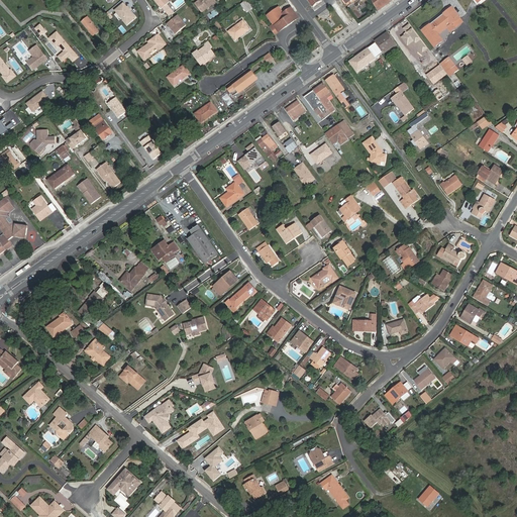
[(169,0),(154,0),(163,9),(171,2),(169,0)]
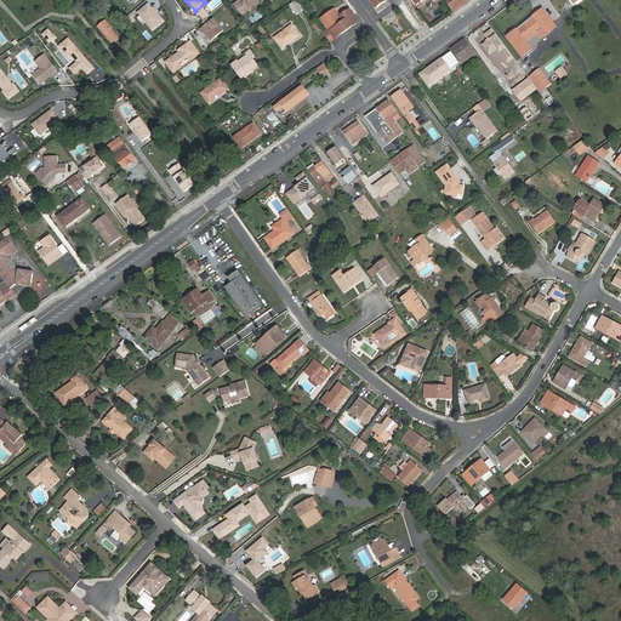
[(240,0),(234,4),(243,15),(260,3),(257,0),(240,0)]
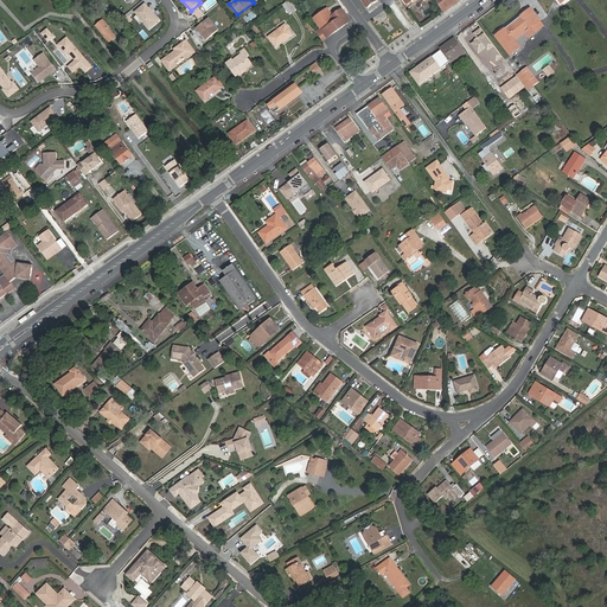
[(282,5),(289,16),(296,10),(289,0),(282,5)]
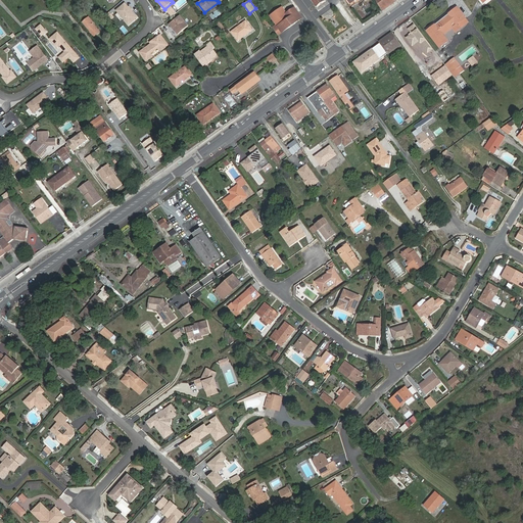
[(396,1),(395,0),(387,0),(380,5),(383,10),(396,1)]
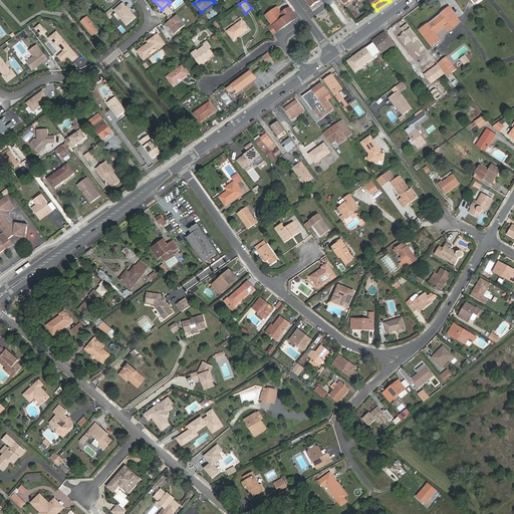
[(123,3),(114,10),(126,25),(136,18),(123,3)]
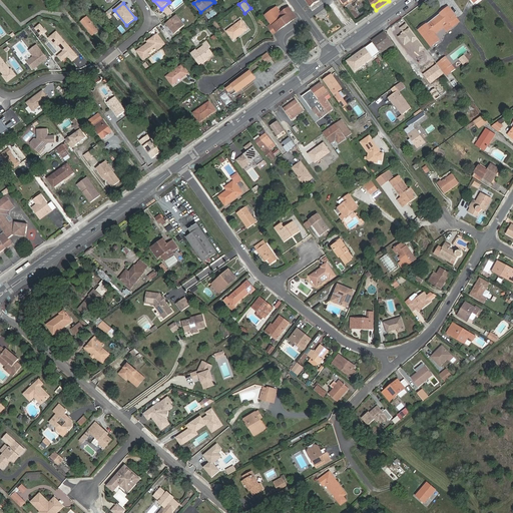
[(297,17),(289,7),(275,17),(275,18),(277,21),(272,25),(272,24),(268,27),(273,34),(284,27),(282,24),(288,20),(290,23),(294,19),(297,17)]
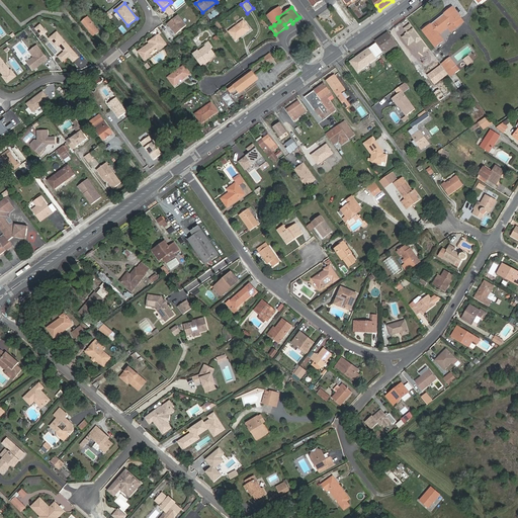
[(444,13),(443,15),(423,30),(437,49),(446,41),(440,34),(448,28),(451,32),(460,25),(457,21),(462,17),(453,7),(444,13)]
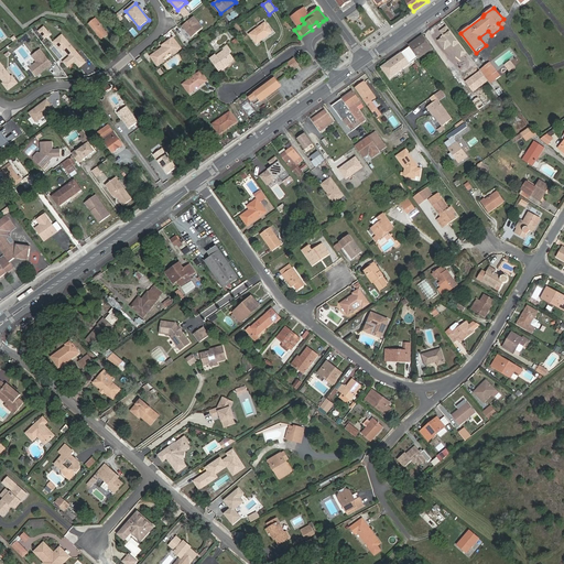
[(195,17),(183,26),(192,38),(205,28),(195,17)]
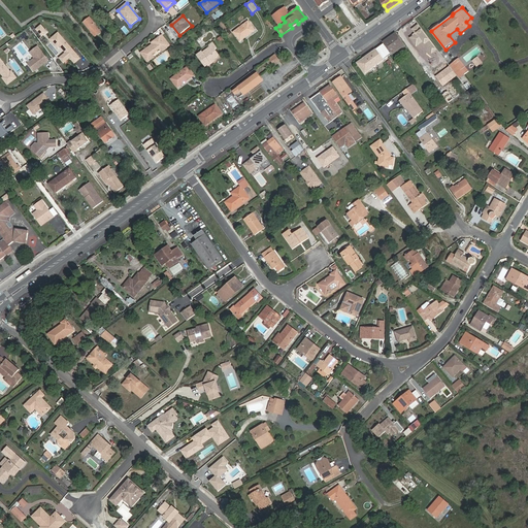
[(90,18),(84,23),(90,30),(95,36),(100,32),(94,24),(95,23),(90,18)]
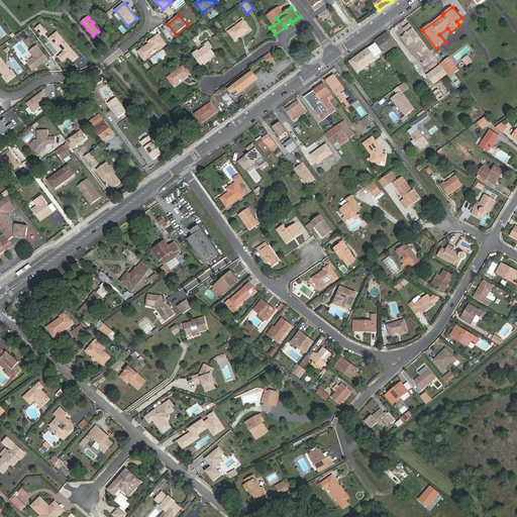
[(235,39),(249,29),(243,21),(229,31),(235,39)]
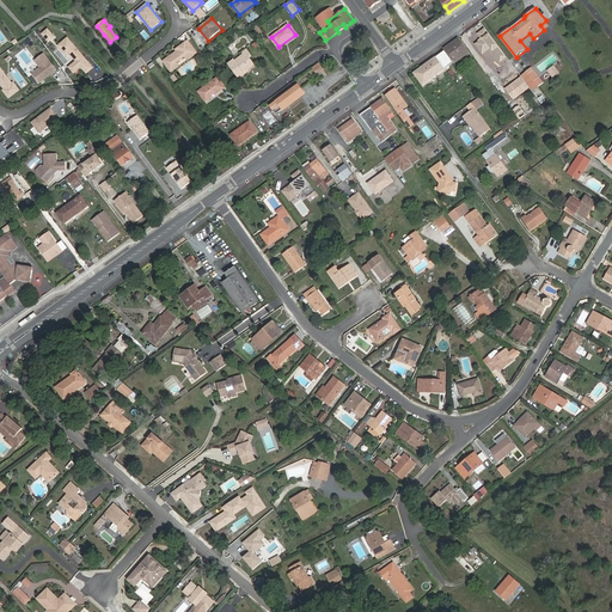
[(49,29),(43,34),(49,42),(56,37),(49,29)]
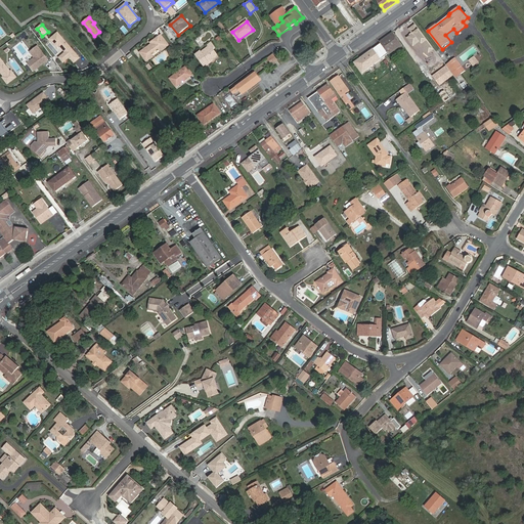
[(420,45),(407,28),(399,33),(406,43),(409,41),(415,48),(420,45)]
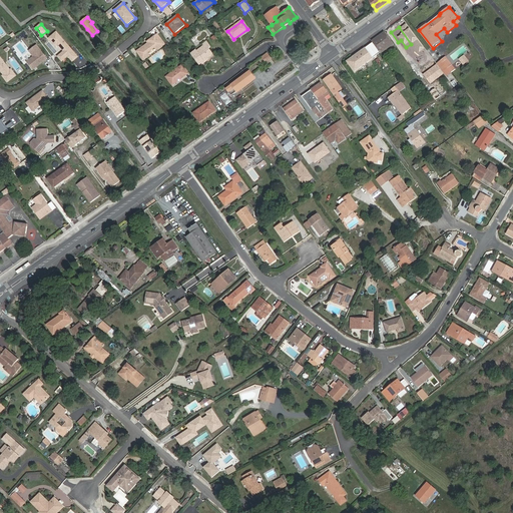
[(64,51),(58,56),(62,62),(69,56),(73,62),(79,57),(75,51),(65,40),(64,39),(57,31),(49,38),(57,47),(59,45),(64,51)]
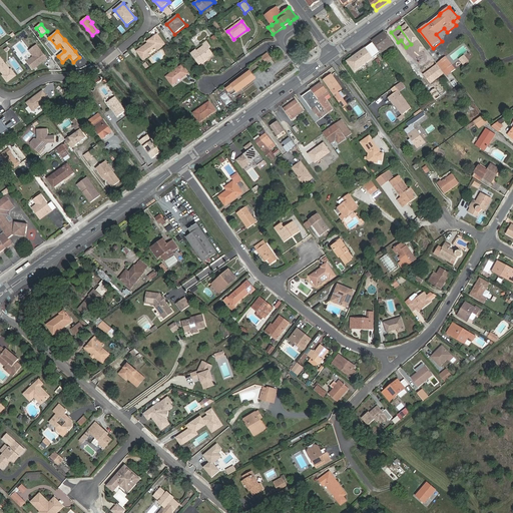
[(382,52),(393,45),(384,32),(382,34),(383,36),(375,42),(382,52)]
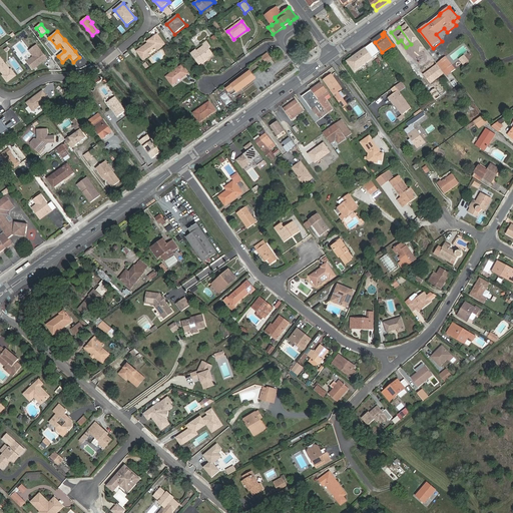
[(158,33),(147,41),(148,43),(137,51),(144,60),(166,44),(159,35),(158,33)]
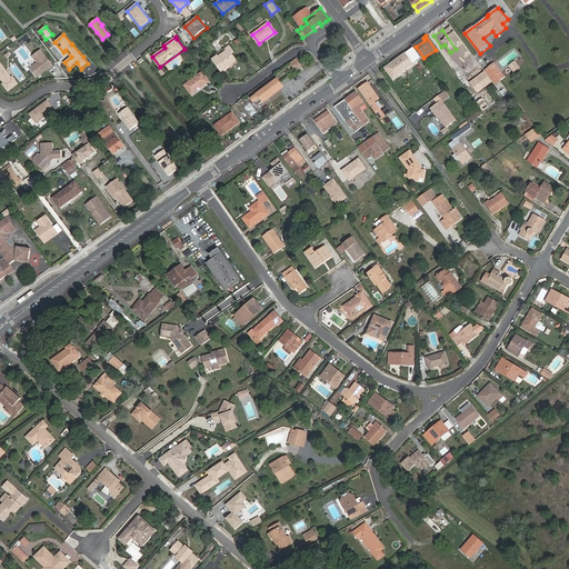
[(423,38),(413,43),(416,47),(425,40),(423,38)]
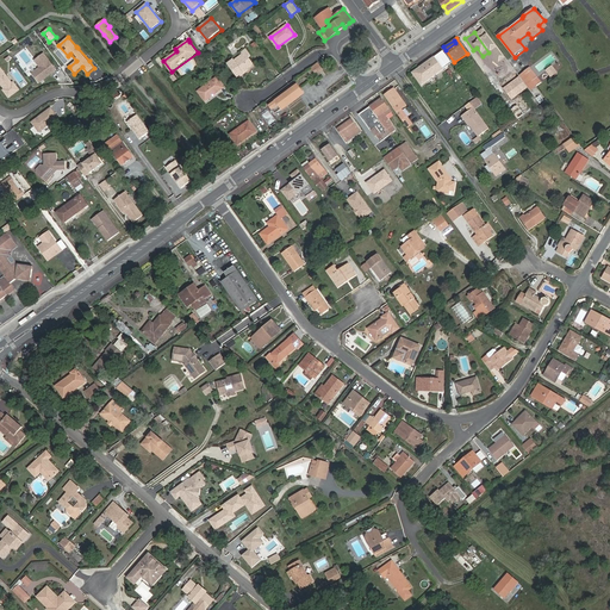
[(244,55),(235,62),(234,60),(228,63),(237,78),(254,64),(248,56),(250,55),(246,49),(242,53),(244,55)]
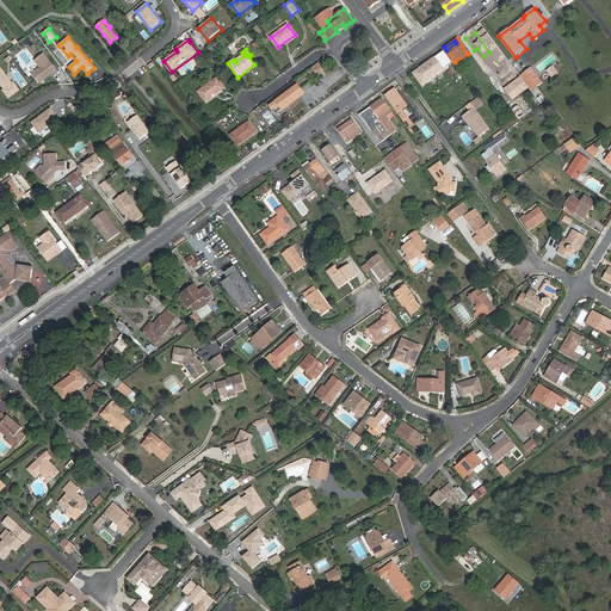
[(443,71),(452,63),(443,51),(434,57),(443,71)]
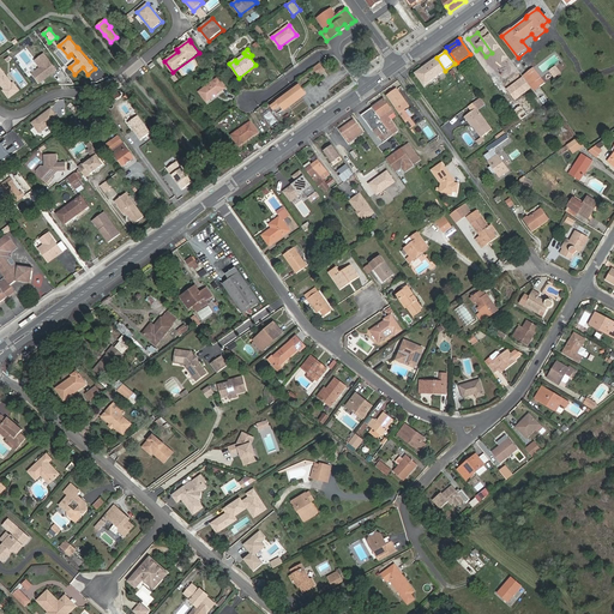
[(40,68),(32,73),(40,84),(59,70),(52,60),(50,60),(46,53),(35,61),(40,68)]
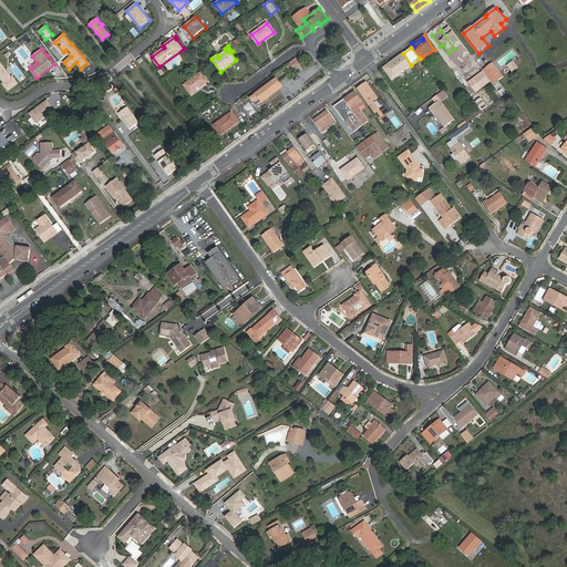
[(83,51),(81,53),(88,61),(90,59),(83,51)]
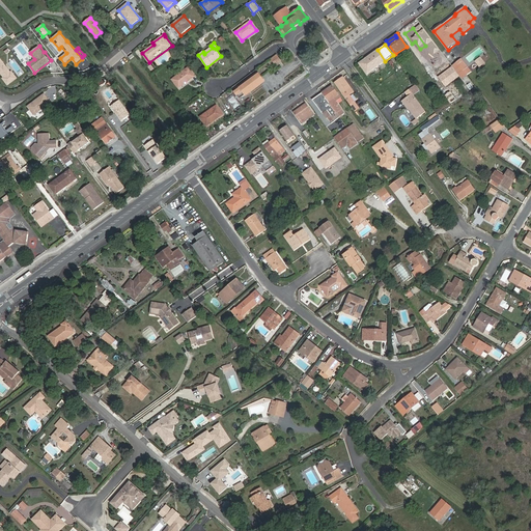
[(359,63),(366,75),(385,61),(378,50),(359,63)]
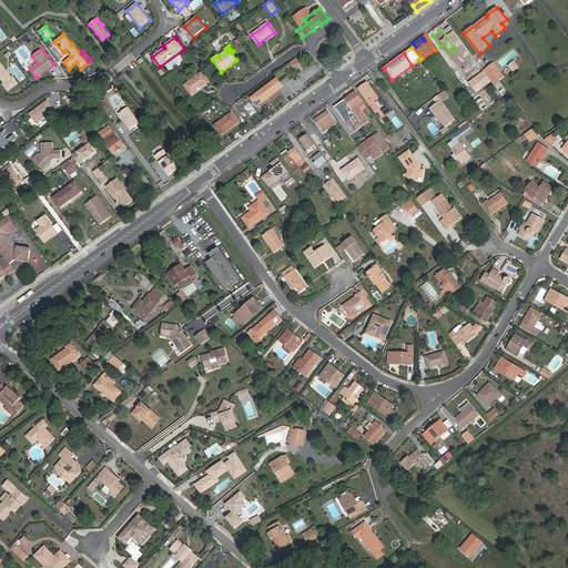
[(296,59),(290,63),(295,70),(301,66),(296,59)]
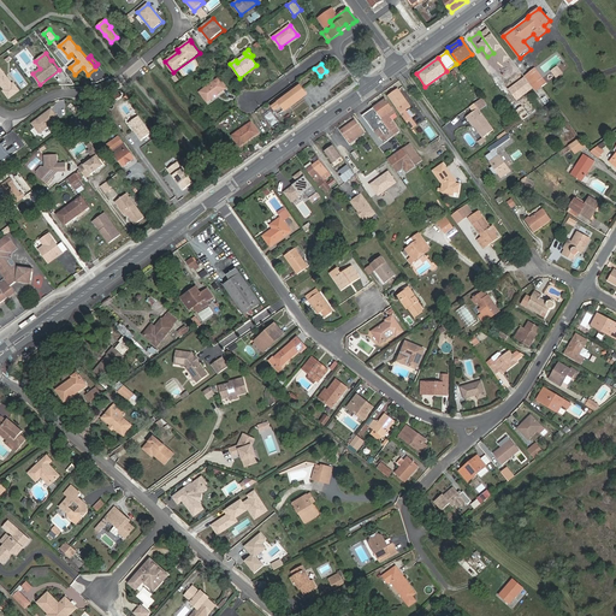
[(551,70),(557,77),(564,72),(558,65),(551,70)]
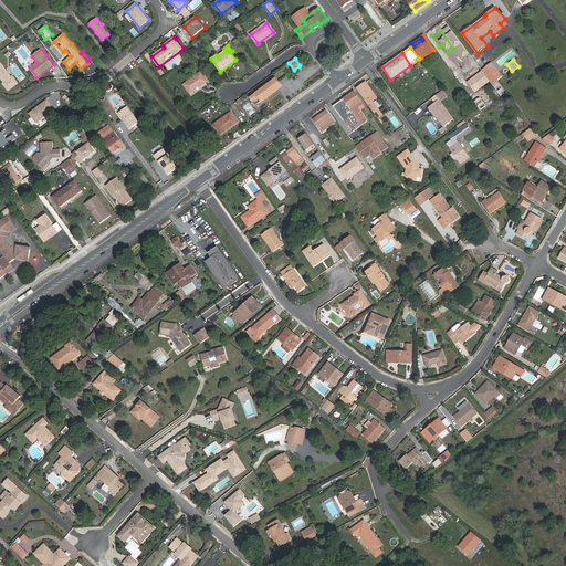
[(459,74),(450,61),(447,64),(456,76),(459,74)]
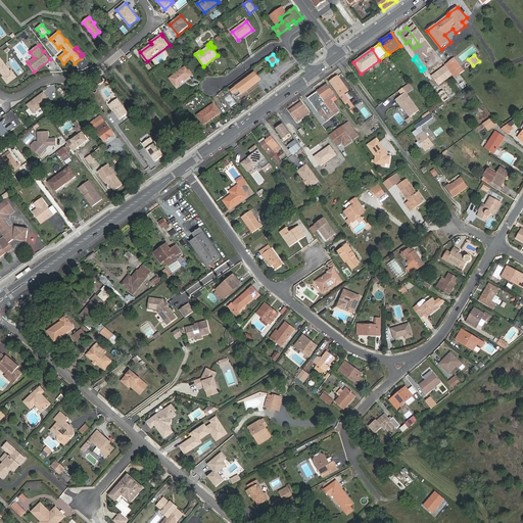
[(9,84),(17,78),(12,69),(11,70),(1,57),(0,57),(0,72),(3,76),(2,77),(8,85),(9,84)]
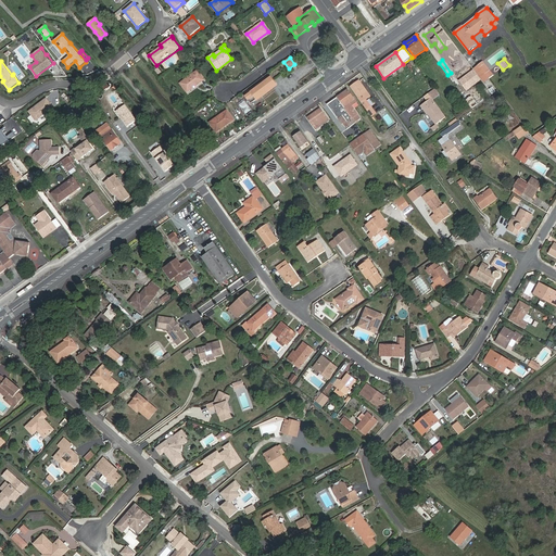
[(20,79),(26,75),(24,72),(14,61),(9,66),(20,79)]
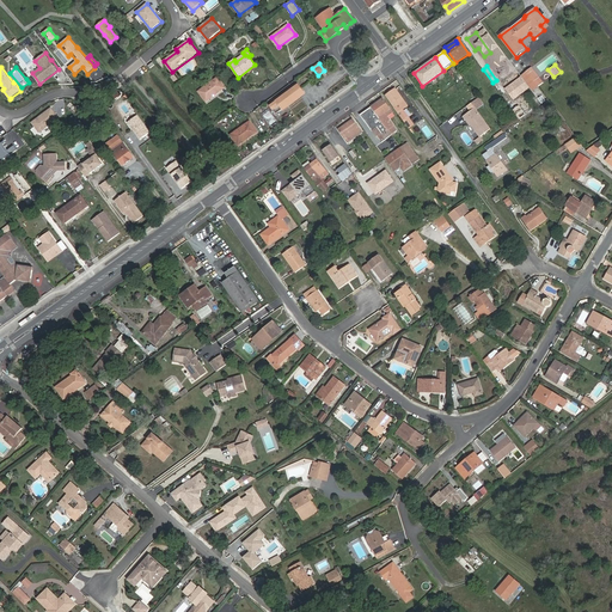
[(534,83),(540,78),(533,67),(527,72),(534,83)]
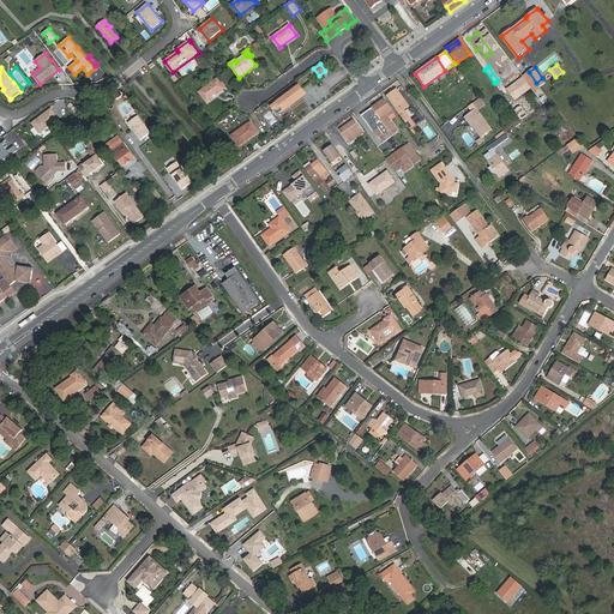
[(531,85),(536,83),(529,72),(524,74),(531,85)]
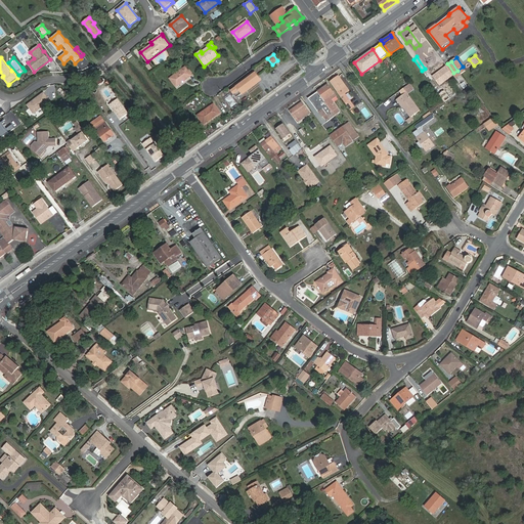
[(451,75),(453,73),(447,63),(444,66),(451,75)]
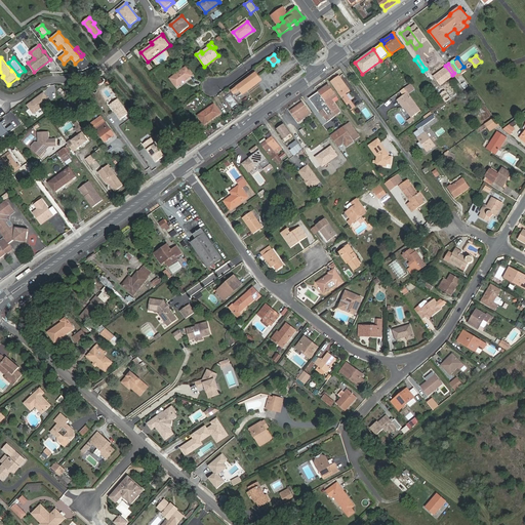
[(176,87),(193,75),(187,67),(170,78),(176,87)]
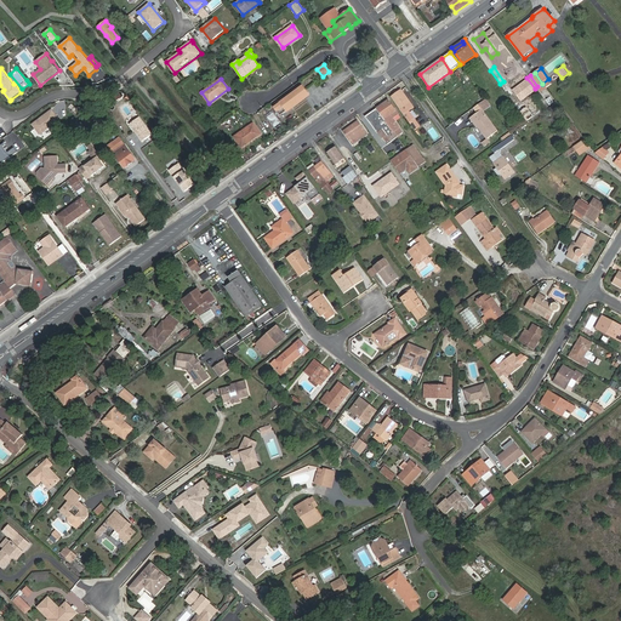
[(303,86),(280,103),(286,110),(309,95),(303,86)]
